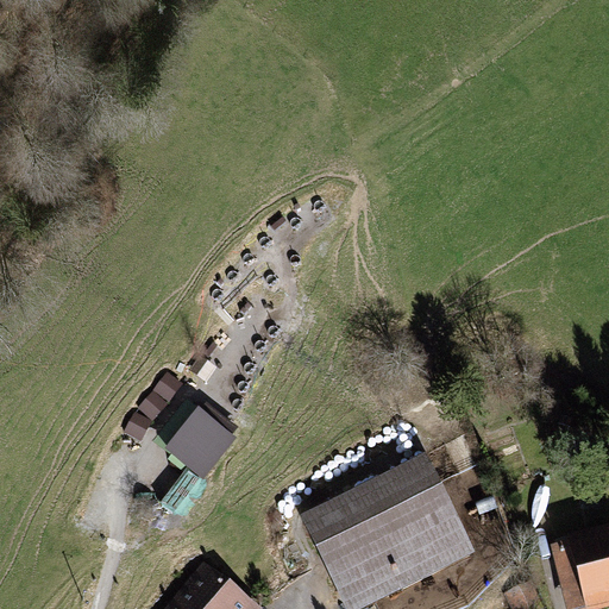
[(155,390),(170,402),(183,385),(168,374),(155,390)]
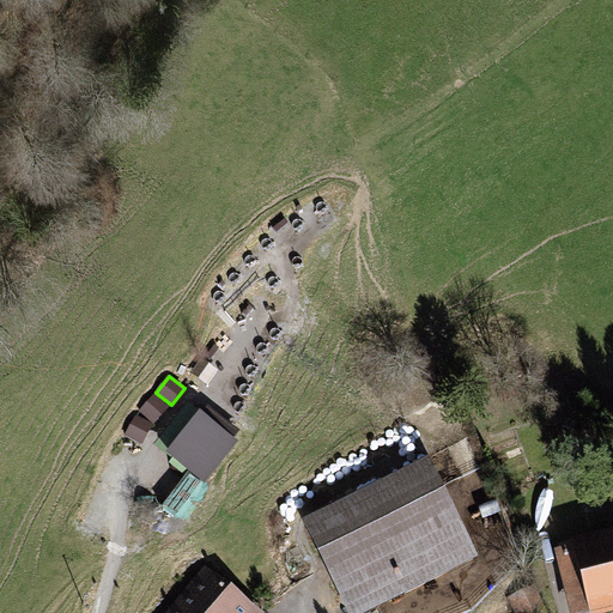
[(155,395),(140,412),(155,424),(169,407),(155,395)]
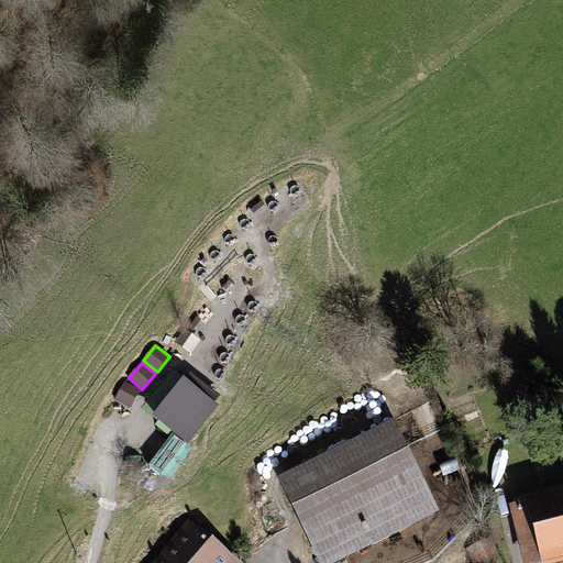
[(220,403),(184,375),(154,414),(189,441),(220,403)]
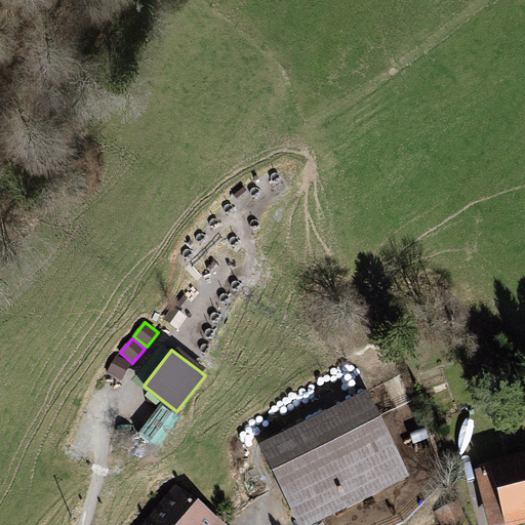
[(116,357),(108,373),(122,381),(130,364),(116,357)]
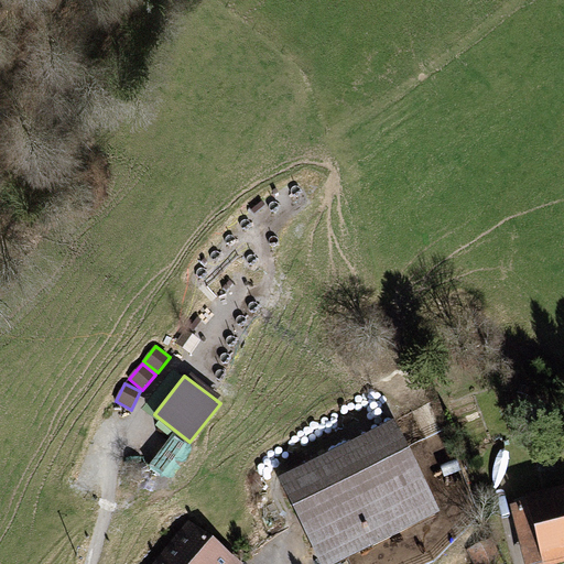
[(396,430),(283,485),(322,563),(333,563),(436,513),(396,430)]
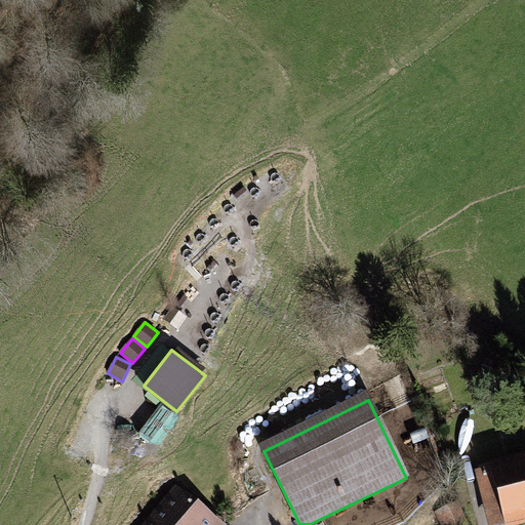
[(524,455),(493,465),(509,524),(515,524),(524,522),(524,455)]
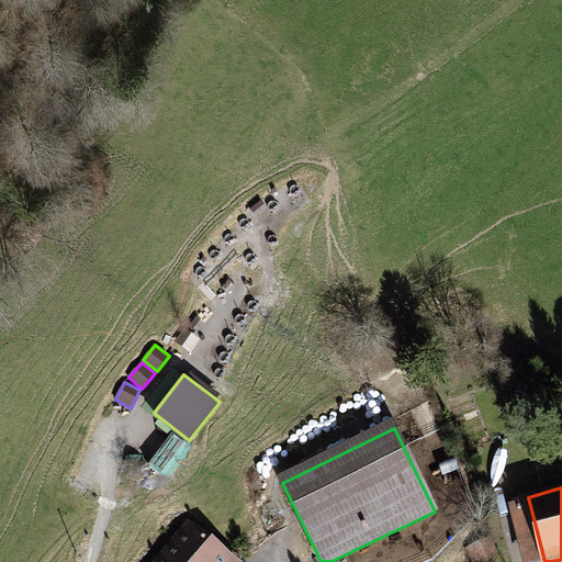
[(234,561),(191,527),(160,561),(234,561)]
